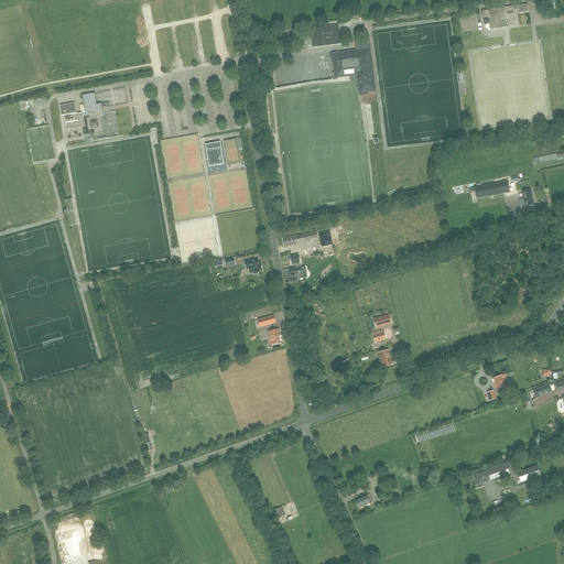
[(545,11),(555,10),(554,0),(545,1),(544,2),(544,4),(545,11)]
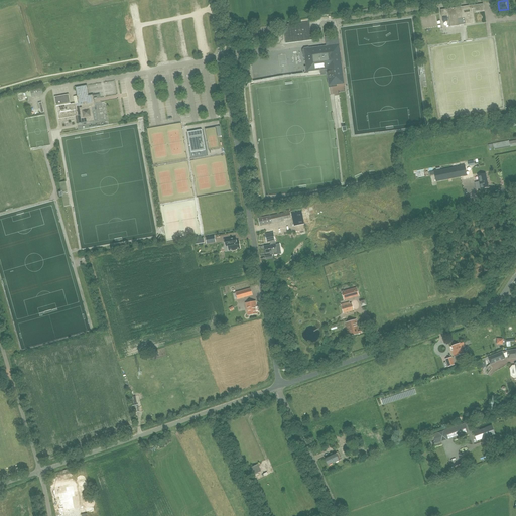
[(484,11),(483,4),(440,10),(441,16),(448,15),(450,26),(474,23),(472,9),(475,8),(476,12),(484,11)]
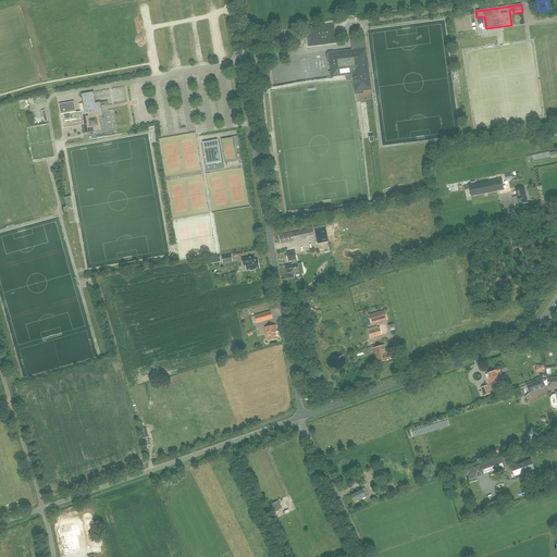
[(308,47),(337,44),(334,23),(306,27),(308,47)]
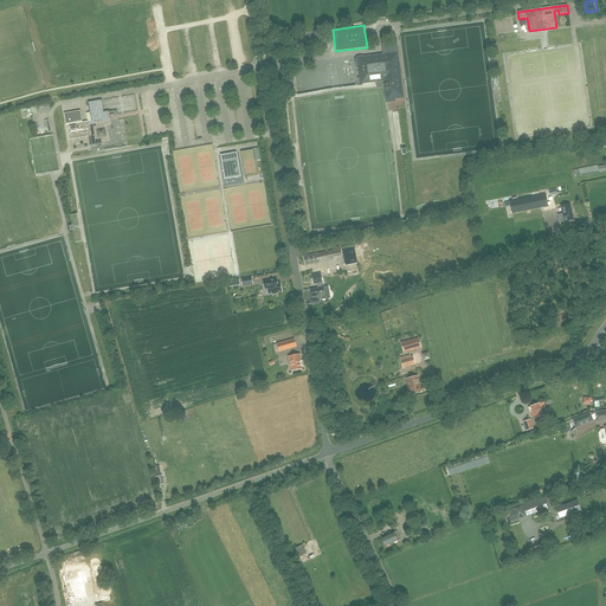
[(381,81),(387,81),(389,100),(391,100),(404,98),(398,52),(393,53),(384,55),(362,57),(362,56),(360,56),(360,58),(359,60),(358,60),(360,84),(381,81)]
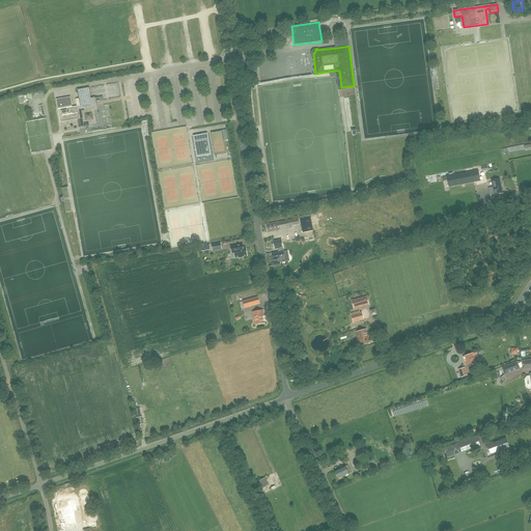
[(79,101),(90,99),(90,98),(91,98),(89,87),(78,89),(79,101)]
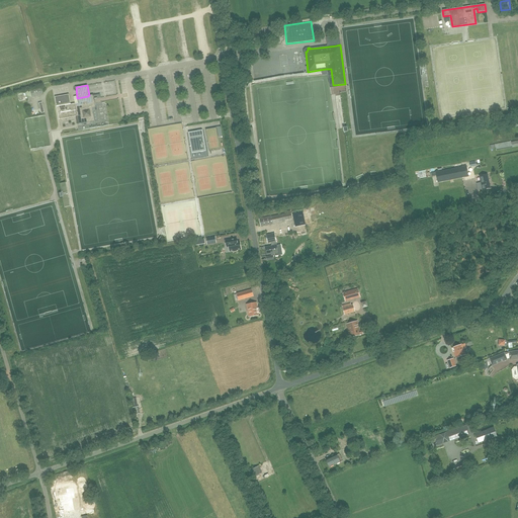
[(30,91),(25,93),(27,98),(31,97),(42,95),(40,88),(30,91)]
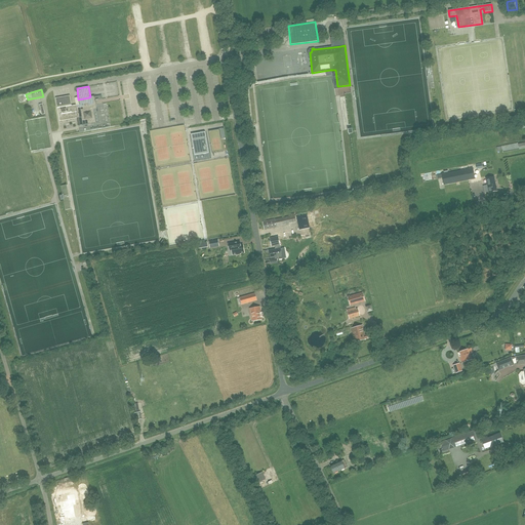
[(57,107),(71,104),(70,95),(55,98),(57,107)]
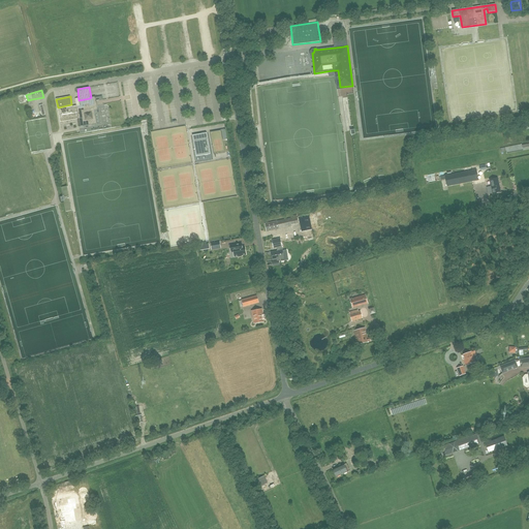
[(96,103),(95,97),(91,97),(90,97),(90,98),(79,100),(80,105),(58,109),(60,122),(78,119),(79,127),(84,126),(96,124),(94,111),(98,110),(96,103)]
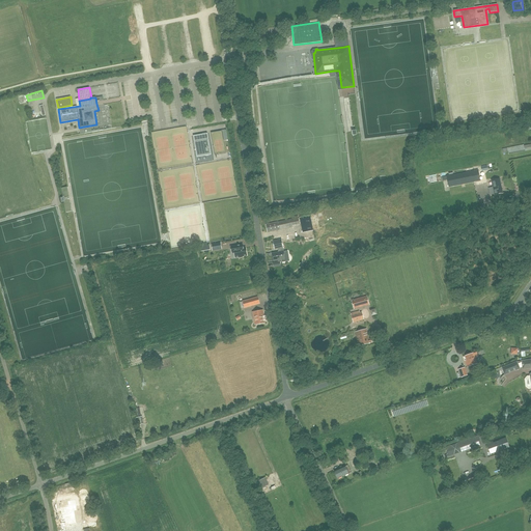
[(189,127),(158,132),(163,164),(177,161),(175,151),(174,151),(172,141),(176,141),(175,137),(186,135),(190,134),(189,127)]
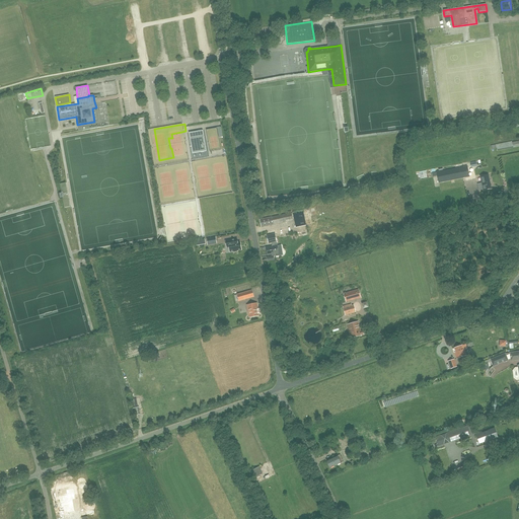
[(192,133),(196,152),(201,151),(201,152),(206,151),(203,131),(197,132),(198,132),(192,133)]
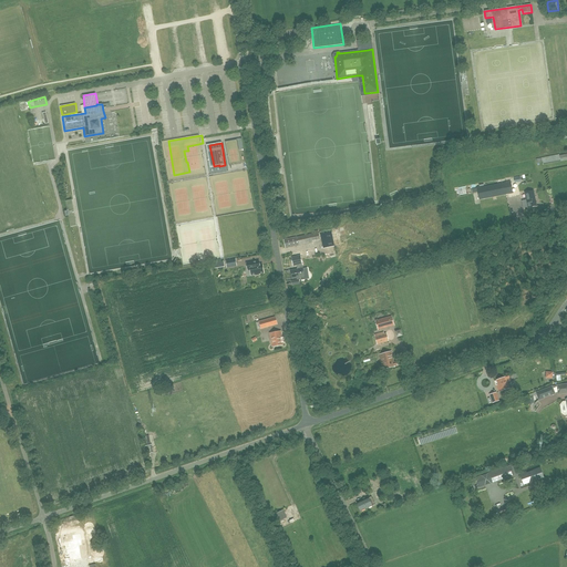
[(542,157),(542,158),(543,165),(560,162),(566,160),(566,154),(559,156),(559,155),(542,157)]
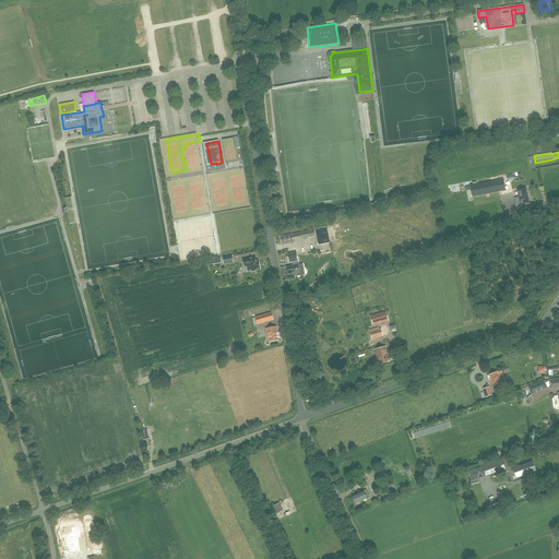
[(506,190),(503,179),(471,186),(465,187),(466,190),(472,189),(473,197),(506,190)]
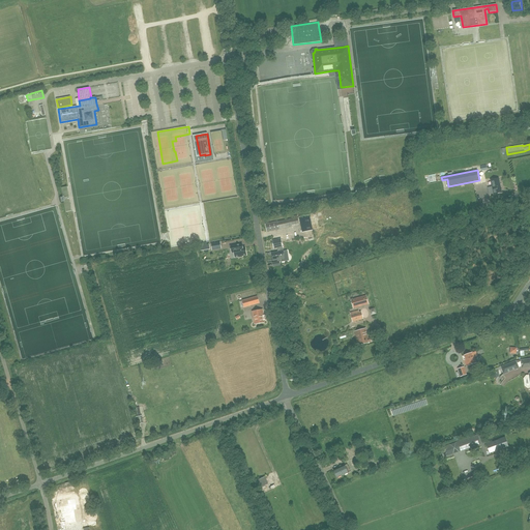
[(494,195),(501,193),(499,178),(491,180),(494,195)]
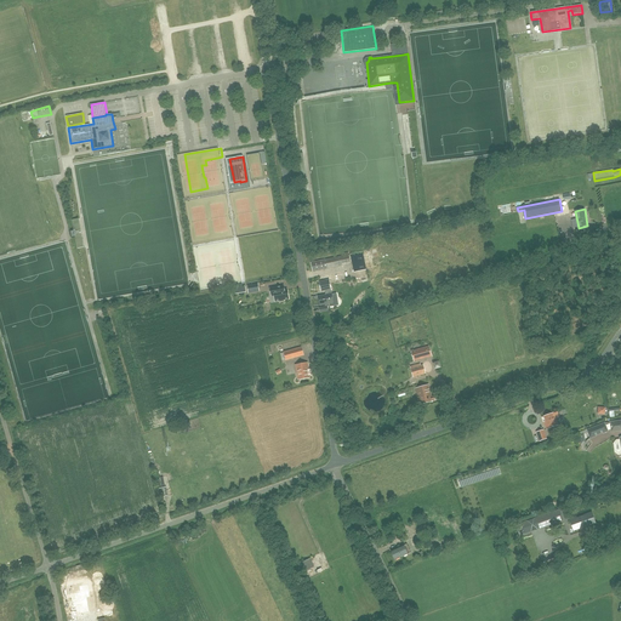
[(354,272),(372,268),(368,251),(351,255),(354,272)]
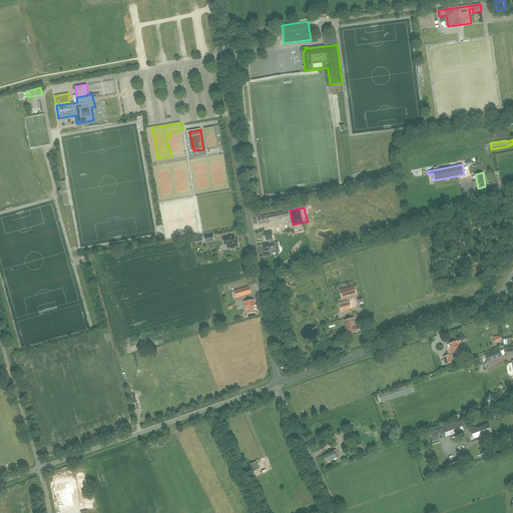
[(259,224),(283,219),(283,217),(289,216),(288,208),(285,209),(285,211),(257,216),(259,224)]
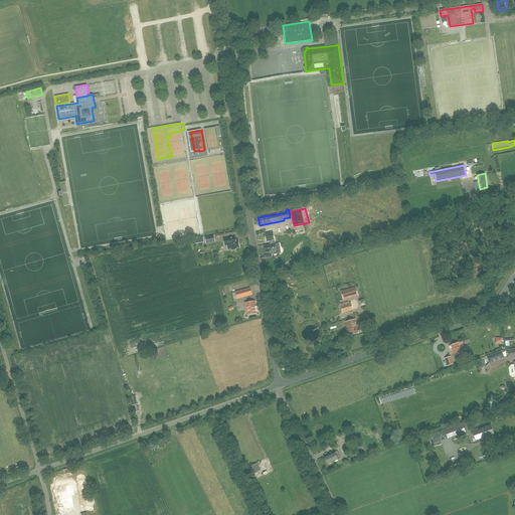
[(275,239),(273,232),(265,233),(267,241),(270,240),(271,243),(270,244),(271,248),(272,251),(274,251),(274,253),(274,254),(277,254),(276,243),(275,243),(275,239)]
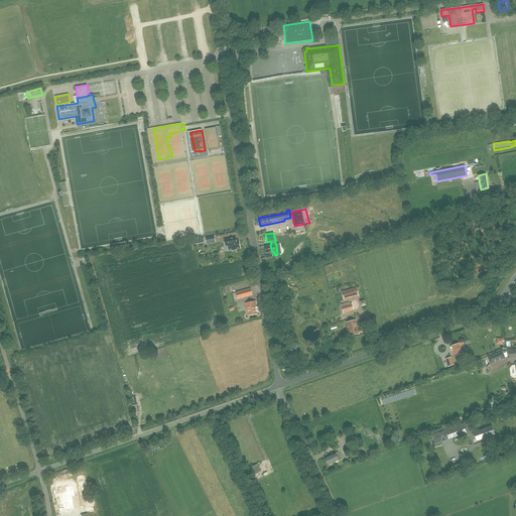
[(234,242),(233,241),(232,238),(224,240),(226,246),(228,245),(229,250),(232,250),(236,250),(236,249),(240,248),(239,241),(234,242)]
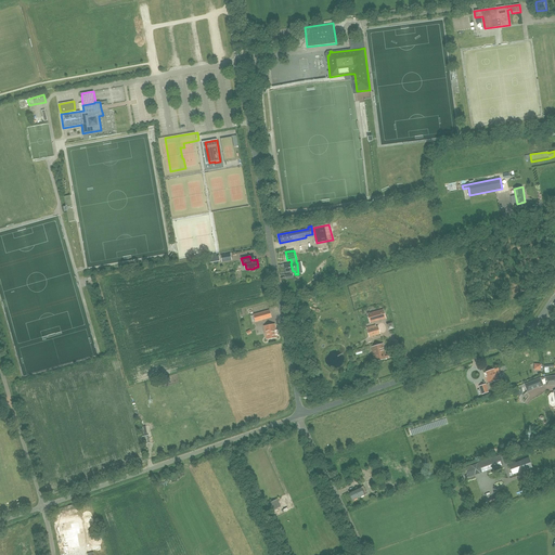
[(292,273),(295,273),(295,271),(293,271),(292,268),(291,263),(285,265),(286,273),(291,272),(291,273),(292,273)]
